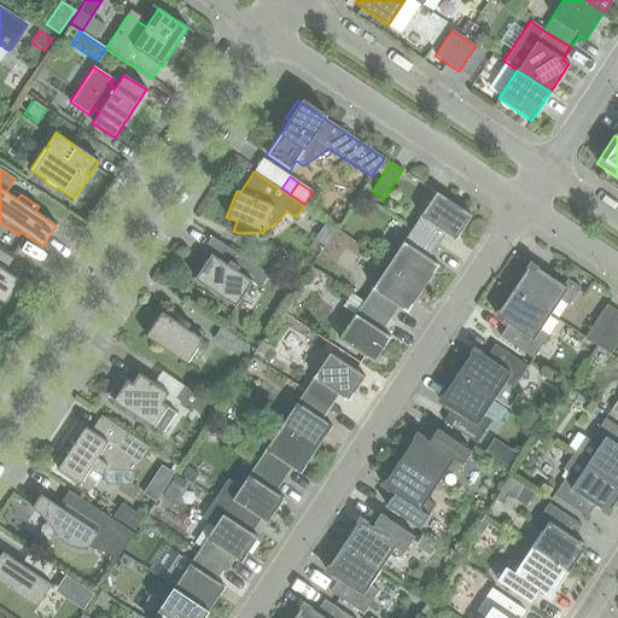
[(436,192),(410,229),(437,246),(445,234),(455,240),(471,216),(436,192)]
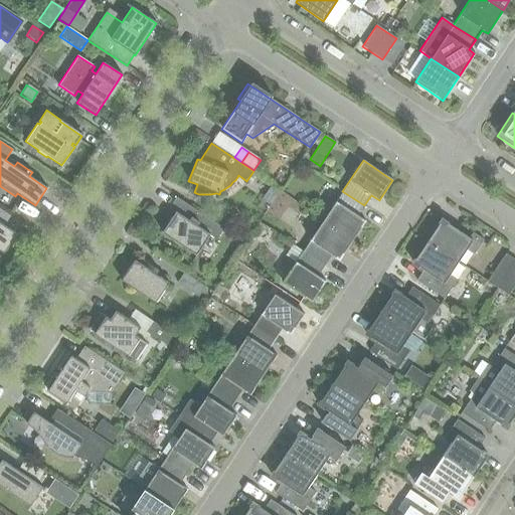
[(357,216),(364,205),(342,191),(322,221),(352,241),(365,221),(357,216)]
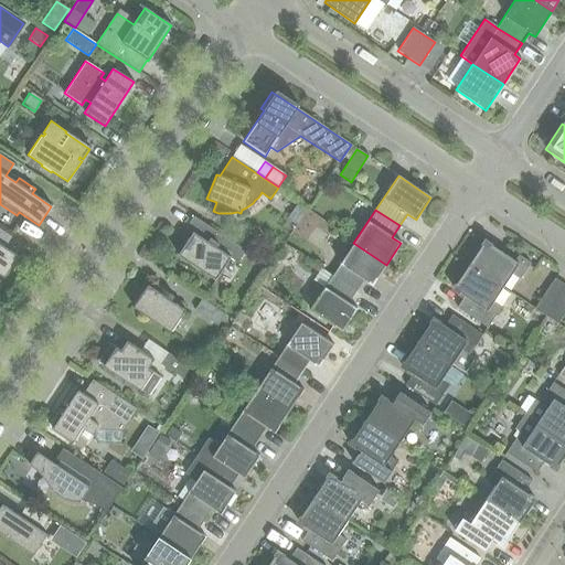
[(245,254),(246,253),(191,215),(190,216),(192,217),(185,228),(192,233),(177,255),(214,281),(230,258),(236,263),(243,253),(245,254)]
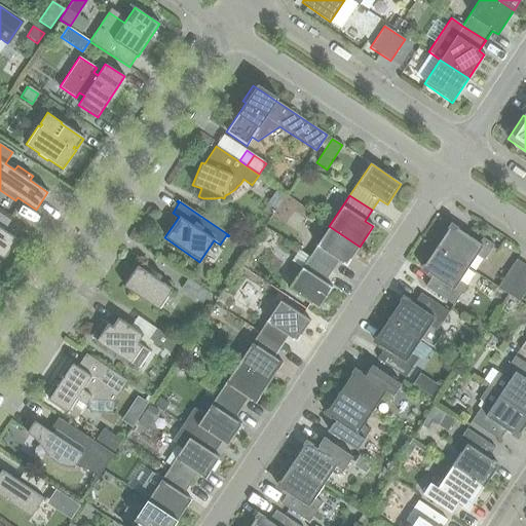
[(0,214),(0,256),(3,259),(16,239),(3,230),(9,221),(0,214)]
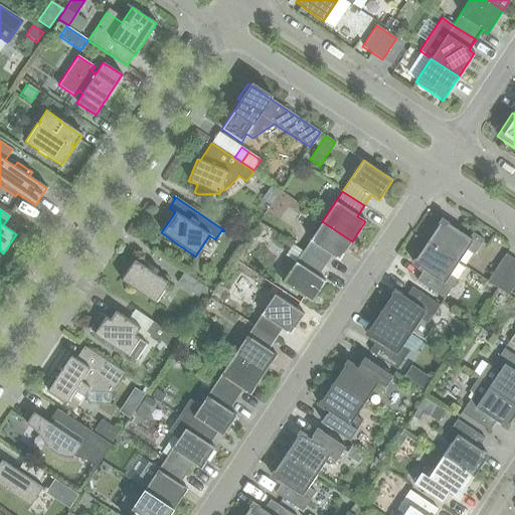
[(427,241),(458,263),(466,249),(473,254),(483,239),(472,232),(469,238),(442,220),(427,241)]
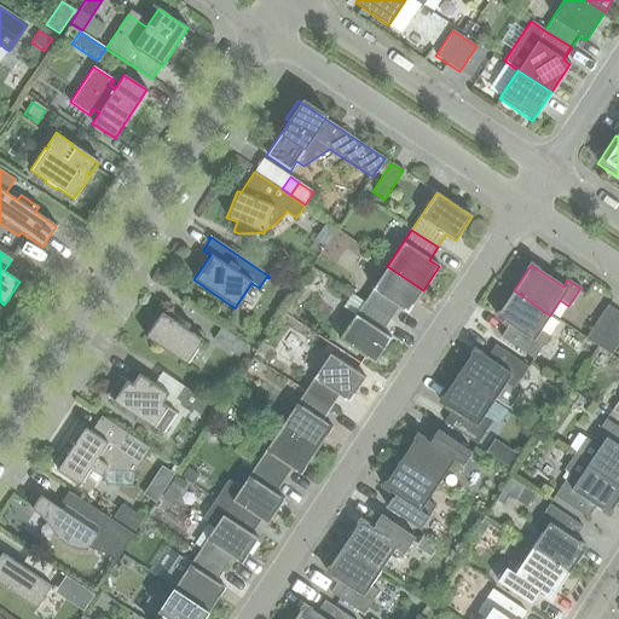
[(364,302),(389,319),(398,307),(408,313),(423,290),(387,266),(364,302)]
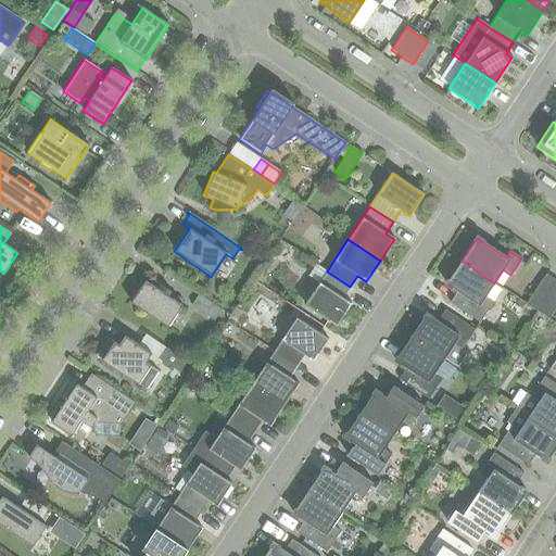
[(494,283),(462,261),(445,285),(456,291),(449,303),(479,323),(493,302),(484,297),(494,283)]
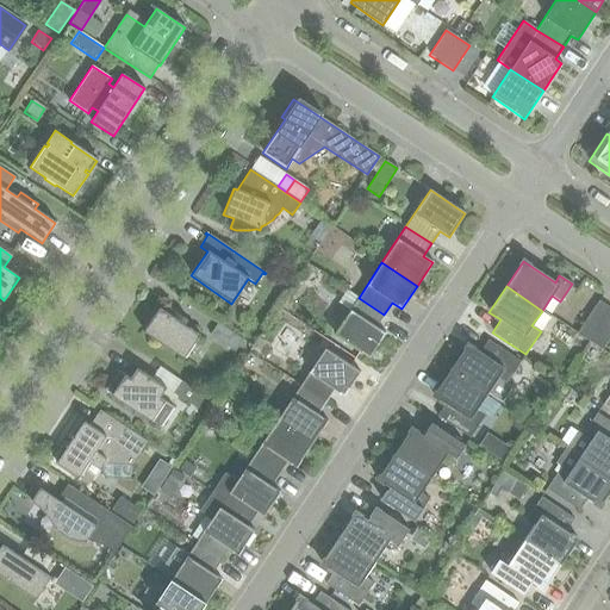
[(375,327),(384,315),(359,298),(334,335),(368,358),(385,334),(375,327)]
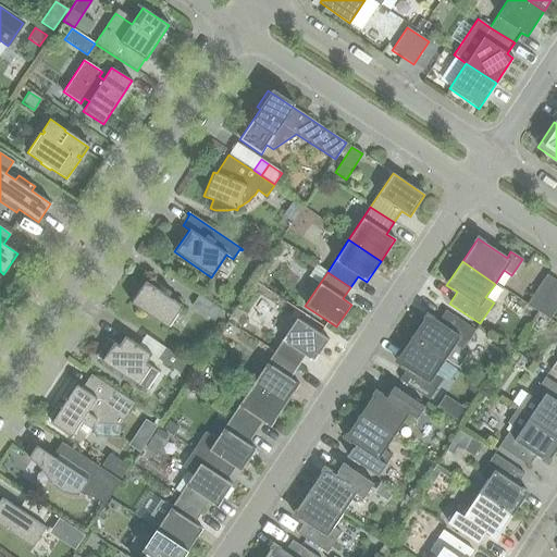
[(549,320),(556,307),(556,282),(546,274),(527,305),(549,320)]
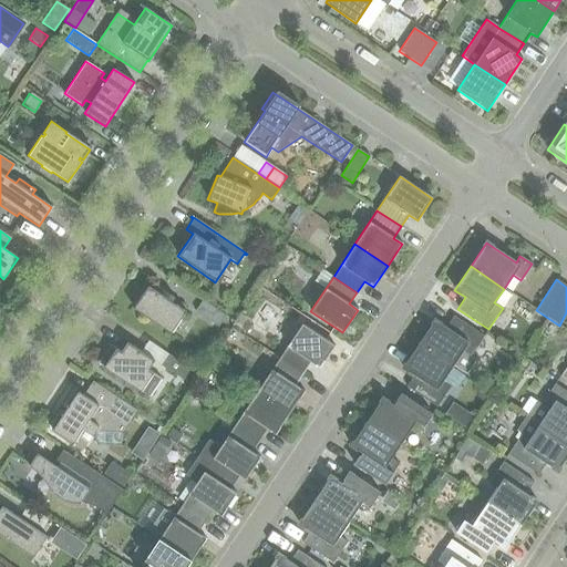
[(171,334),(185,311),(171,302),(174,298),(154,285),(152,289),(147,286),(133,309),(171,334)]
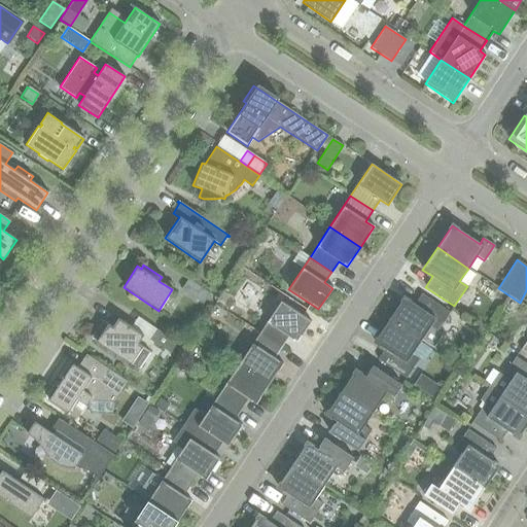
[(202,304),(209,293),(187,279),(180,289),(202,304)]
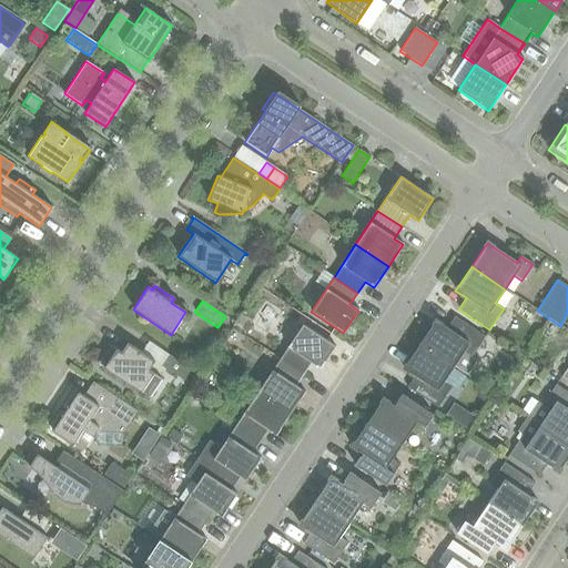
[(435,321),(419,344),(453,367),(454,366),(466,375),(475,362),(470,358),(484,337),(454,317),(446,328),(435,321)]
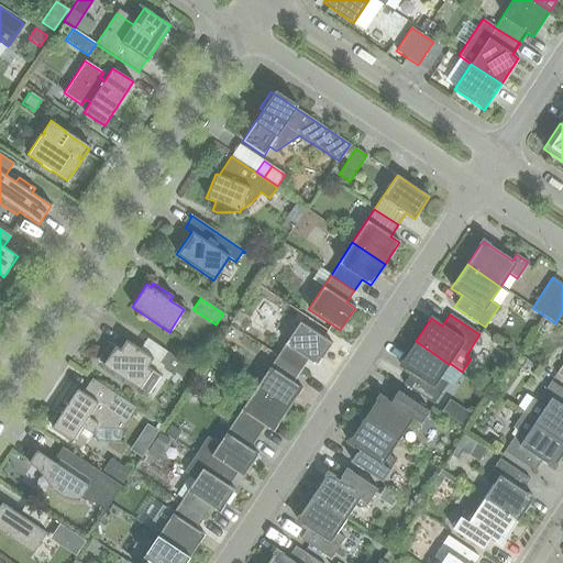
[(277,355),(300,372),(308,360),(317,366),(331,343),(299,322),(277,355)]
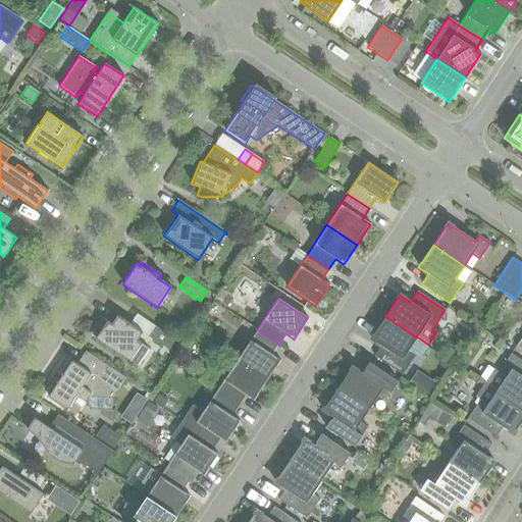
[(137,366),(148,349),(136,341),(142,332),(116,315),(111,324),(100,317),(89,334),(137,366)]
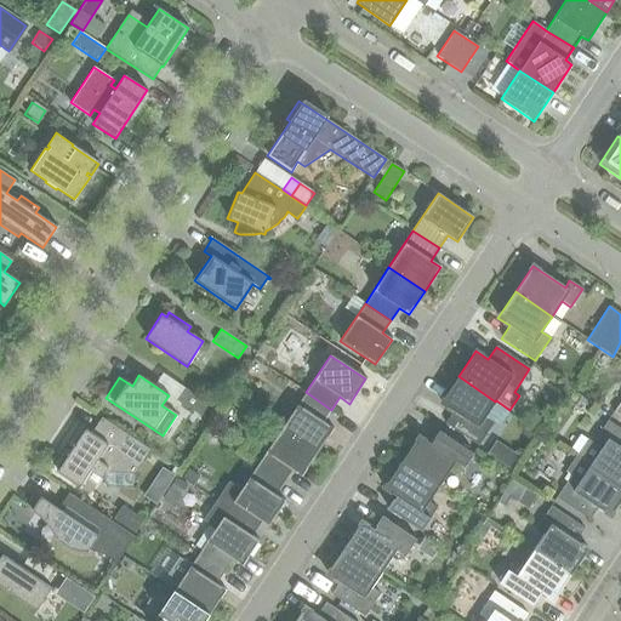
[(485,417),(495,402),(459,376),(440,403),(453,411),(444,423),(478,446),(494,423),(485,417)]
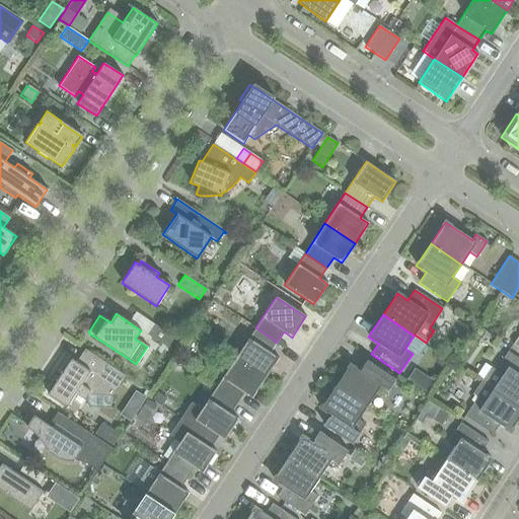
[(173,338),(153,324),(147,334),(167,347),(173,338)]
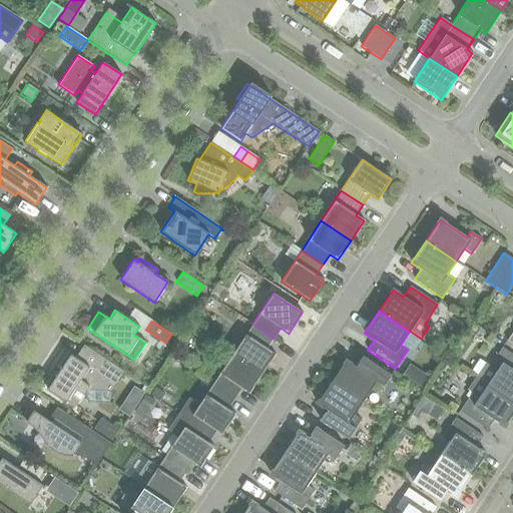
[(267,349),(274,339),(252,324),(232,354),(262,374),(275,354),(267,349)]
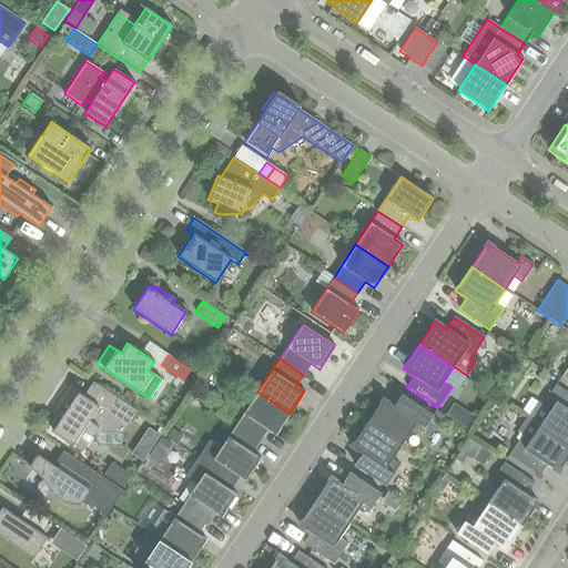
[(92,437),(95,432),(122,433),(137,413),(92,382),(82,396),(78,393),(68,407),(67,406),(60,416),(61,417),(51,432),(72,446),(82,432),(92,437)]
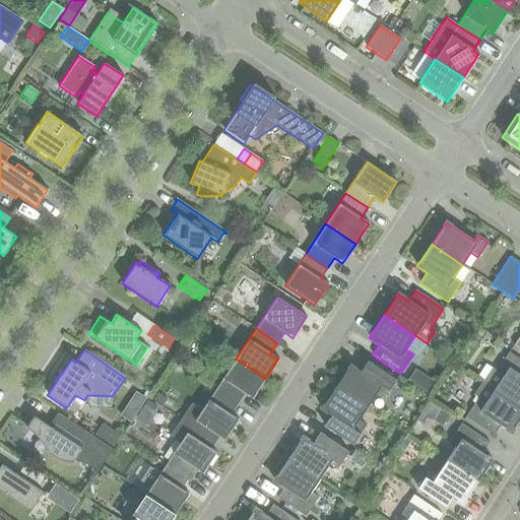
[(482,381),(519,406),(519,360),(509,352),(496,372),(491,368),(482,381)]
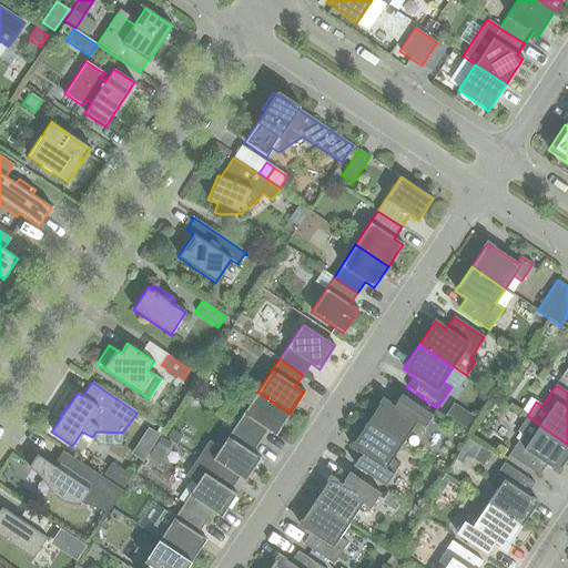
[(235,425),(259,442),(266,429),(275,436),(290,414),(257,392),(235,425)]
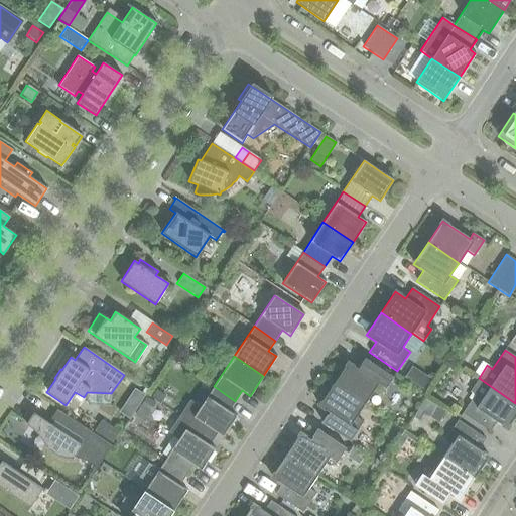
[(348,363),(333,384),(364,404),(373,392),(380,396),(392,377),(365,359),(358,369),(348,363)]
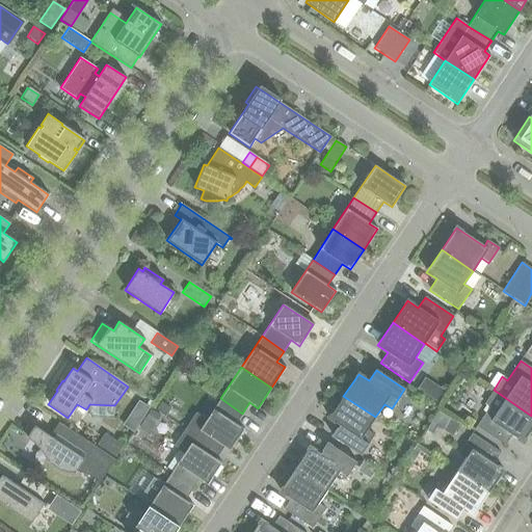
[(425,376),(418,389),(439,402),(446,391),(425,376)]
